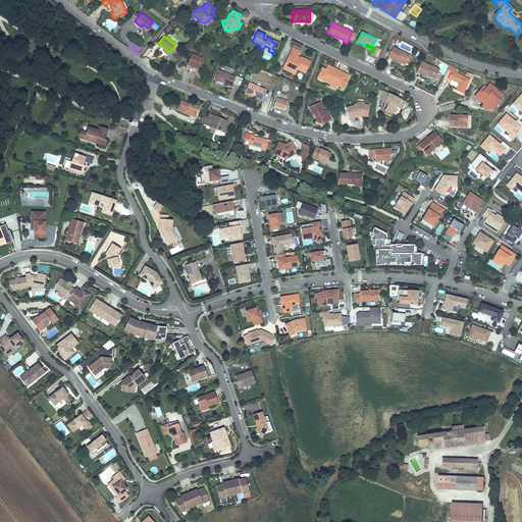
[(411,54),(394,46),(388,56),(397,60),(398,58),(407,62),(411,54)]
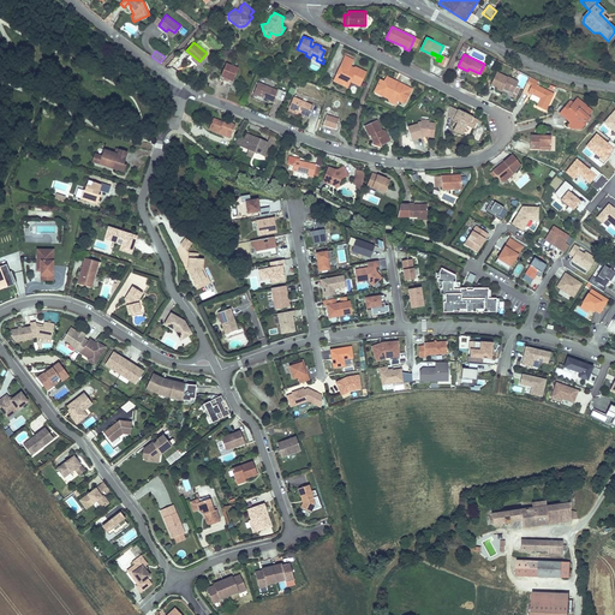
[(345,55),(335,76),(341,78),(339,83),(347,87),(351,81),(360,85),(366,71),(356,66),(354,67),(351,65),(354,59),(345,55)]
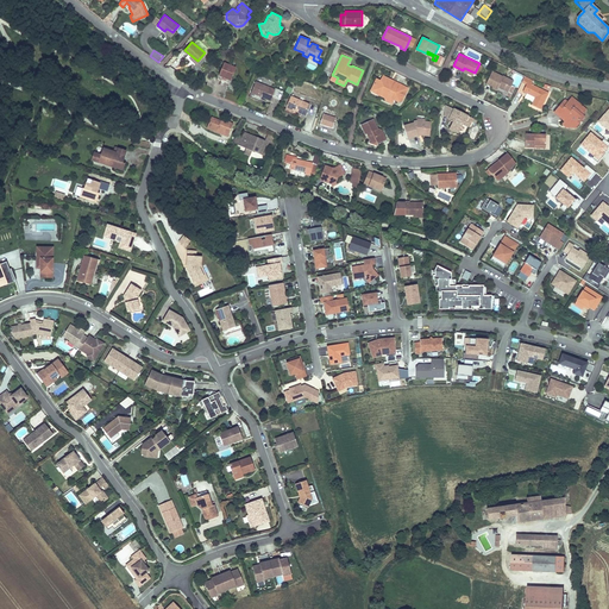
[(224,61),(217,79),(230,83),(236,67),(224,61)]
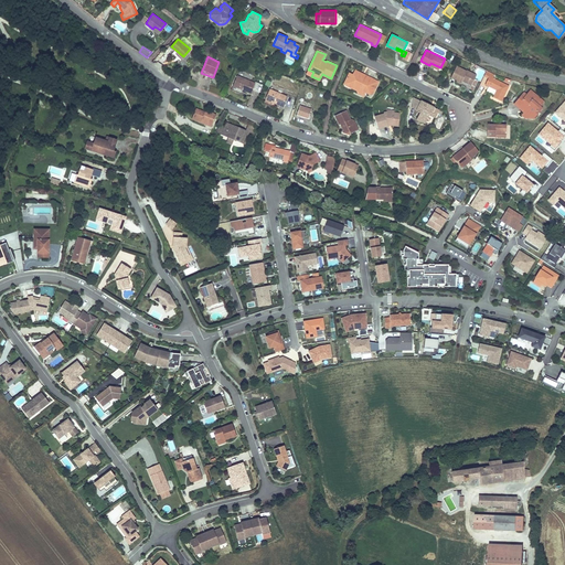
[(457,65),(450,77),(457,81),(456,82),(460,84),(462,81),(471,85),(470,87),(473,89),(478,80),(475,78),(477,74),(467,70),(457,65)]
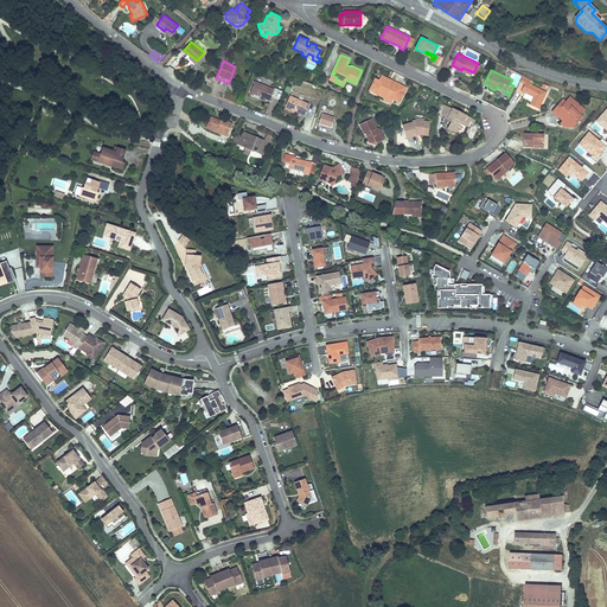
[(374,81),(372,83),(374,89),(379,91),(377,94),(383,96),(384,100),(390,102),(393,98),(397,100),(397,98),(400,95),(402,96),(407,87),(391,80),(390,82),(388,81),(389,78),(382,75),(379,80),(378,78),(374,81)]
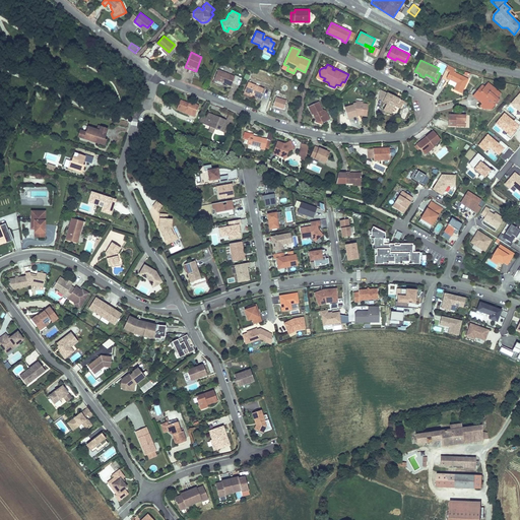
[(468,79),(453,71),(455,68),(448,65),(443,75),(449,79),(457,82),(454,89),(462,92),(468,79)]
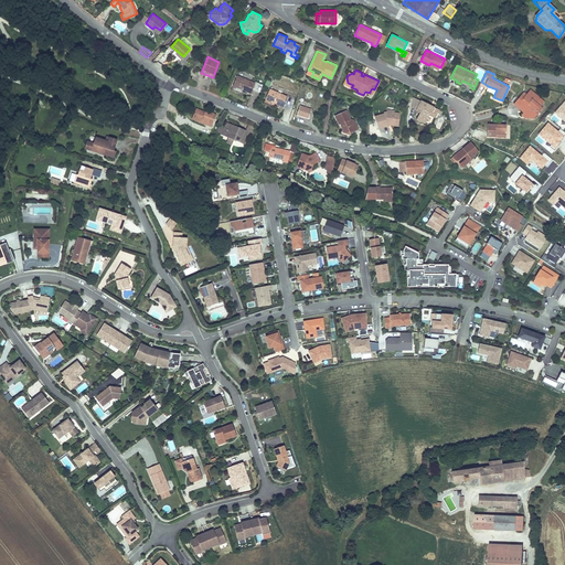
[(255,82),(237,75),(233,85),(243,88),(251,92),(255,82)]
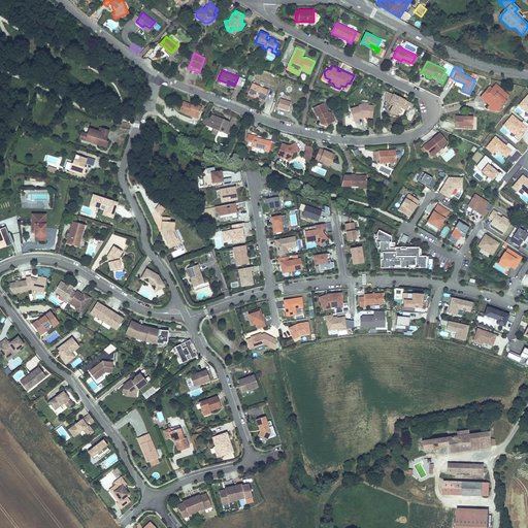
[(325,77),(324,72),(321,77),(328,81),(330,79),(325,77)]
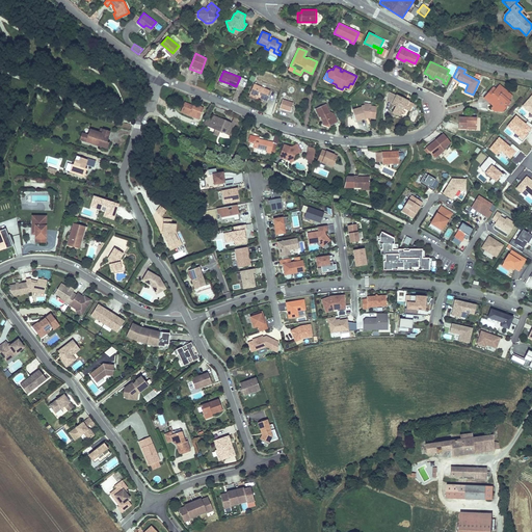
[(254,83),(250,92),(254,95),(267,100),(271,90),(254,83)]
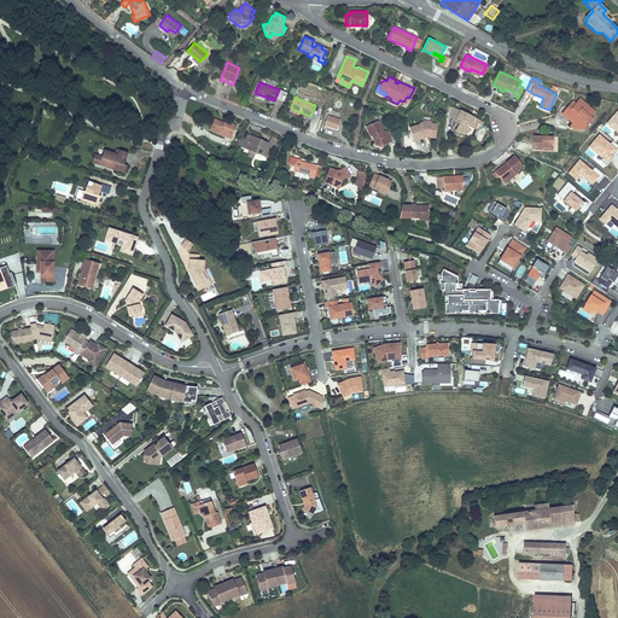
[(572,122),(570,126),(573,128),(584,128),(590,121),(588,118),(592,114),(595,110),(581,97),(576,103),(572,106),(570,104),(563,112),(572,122)]
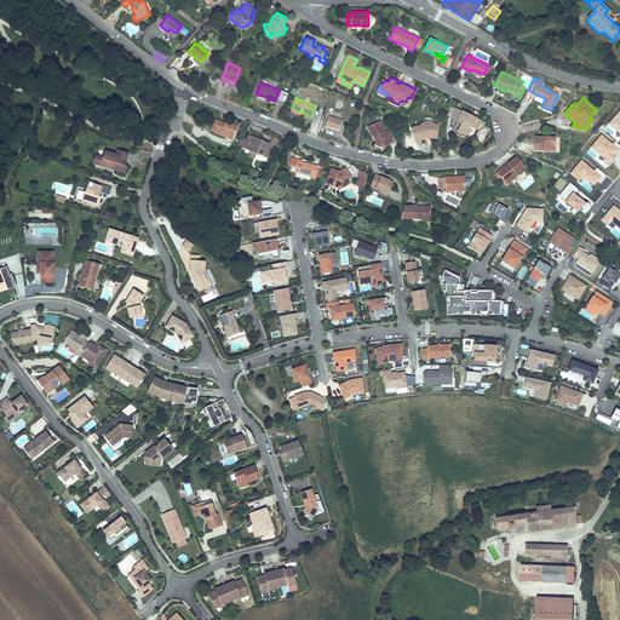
[(452,116),(457,120),(461,122),(457,130),(465,135),(470,125),(476,128),(481,120),(461,110),(455,108),(453,107),(452,115),(452,116)]
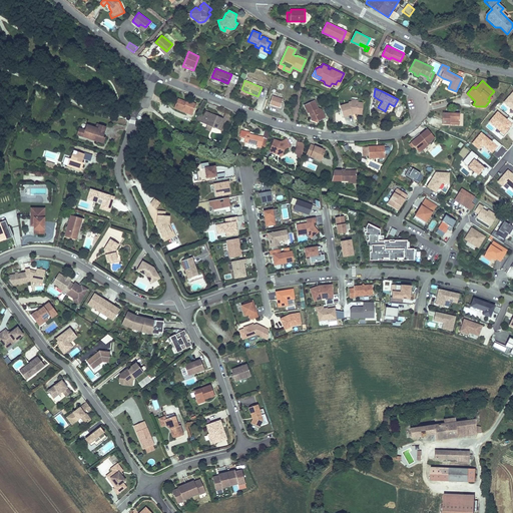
[(273,94),(270,103),(280,106),(283,97),(273,94)]
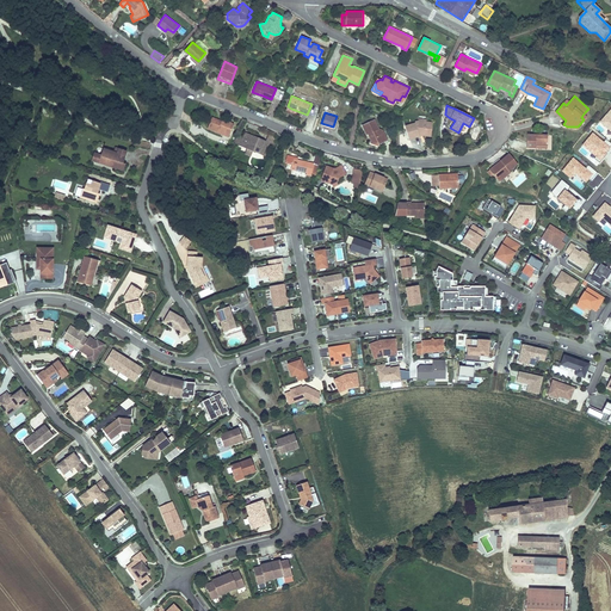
[(230,134),(234,124),(223,119),(222,122),(220,121),(211,117),(207,129),(223,135),(224,133),(230,134)]
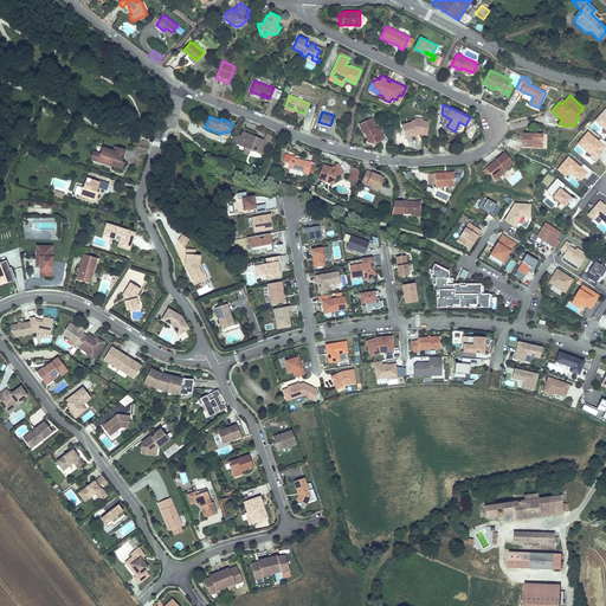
[(412,121),(403,123),(406,136),(418,133),(427,135),(430,120),(423,120),(424,117),(416,116),(416,118),(412,120),(412,121)]
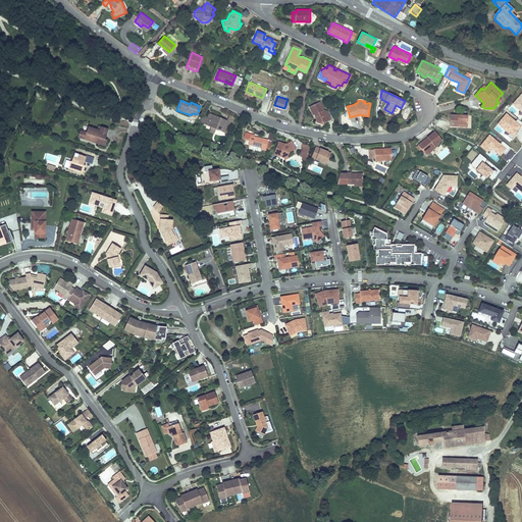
[(330,118),(327,110),(323,109),(320,101),(309,106),(313,114),(314,114),(316,120),(316,121),(323,123),(323,121),(330,118)]
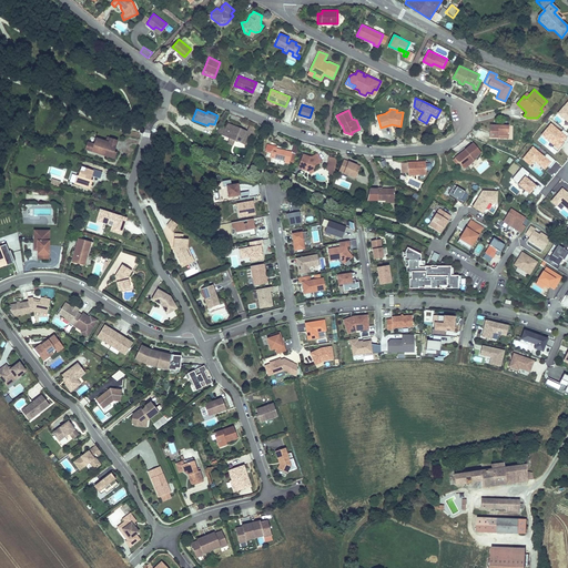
[(250,125),(246,131),(227,123),(225,128),(221,127),(217,132),(223,134),(222,135),(229,138),(227,143),(232,145),(234,140),(245,144),(250,133),(254,134),(256,128),(250,125)]
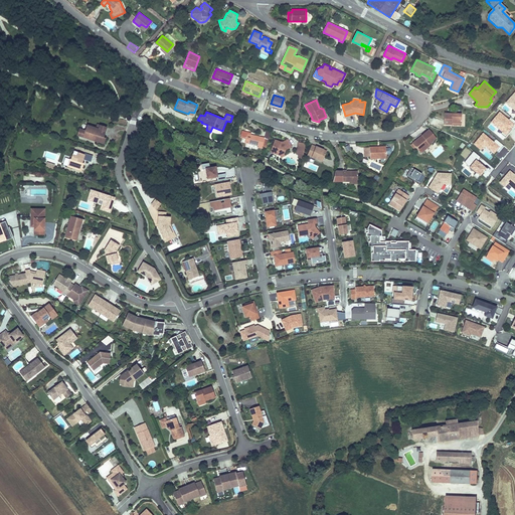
[(462,113),(445,113),(445,124),(452,124),(452,122),(462,122),(462,113)]
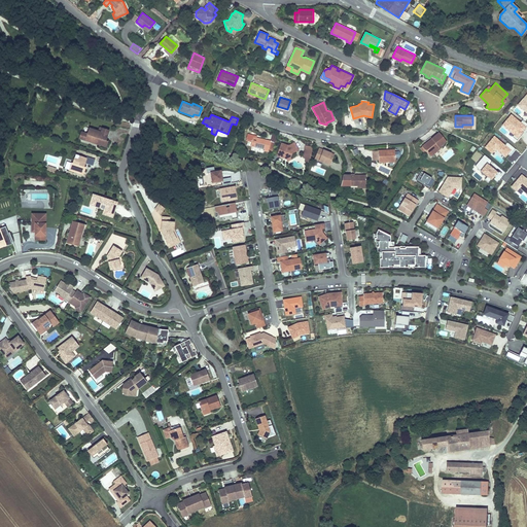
[(106,147),(108,141),(106,140),(108,134),(101,132),(102,129),(99,128),(98,131),(90,128),(88,135),(85,140),(95,143),(95,142),(97,143),(97,144),(106,147)]
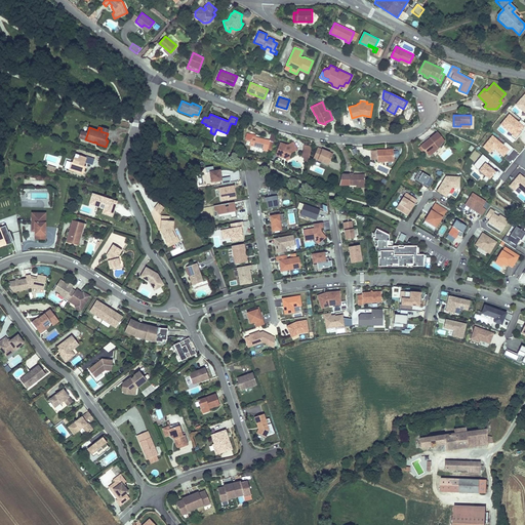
[(425,149),(428,154),(438,146),(445,139),(438,131),(431,136),(432,138),(428,142),(427,140),(422,144),(426,148),(425,149)]
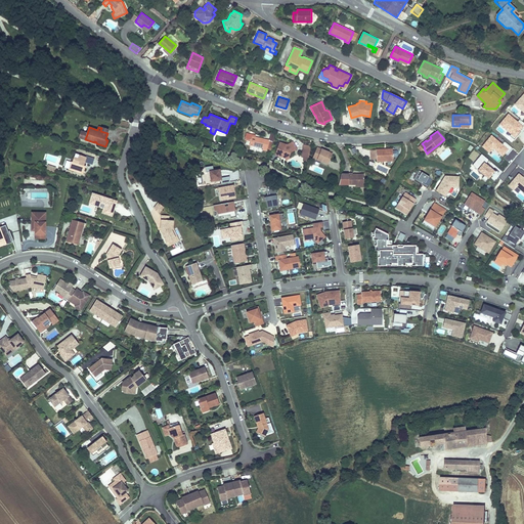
[(271,133),(269,140),(255,137),(256,135),(246,132),(245,139),(251,140),(250,144),(257,146),(257,145),(263,147),(263,149),(267,150),(267,148),(271,148),(272,140),(274,141),(275,134),(271,133)]
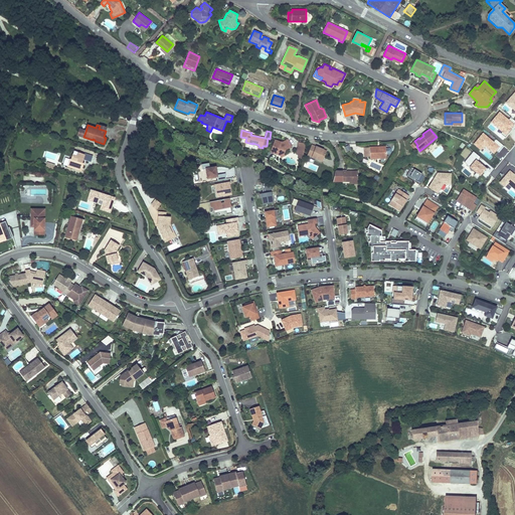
[(285,154),(286,150),(292,147),(288,139),(282,142),(275,140),(271,153),(281,156),(285,154)]
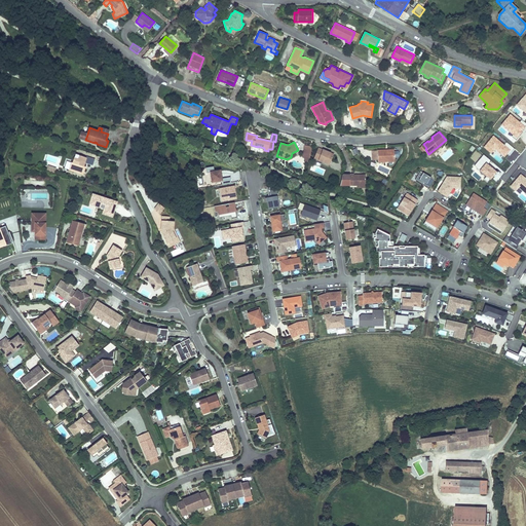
[(310,157),(312,147),(305,145),(303,156),(310,157)]
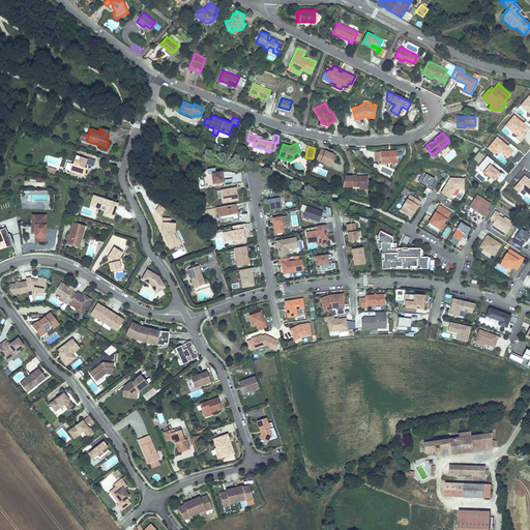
[(443,149),(442,147),(432,155),(434,157),(443,149)]
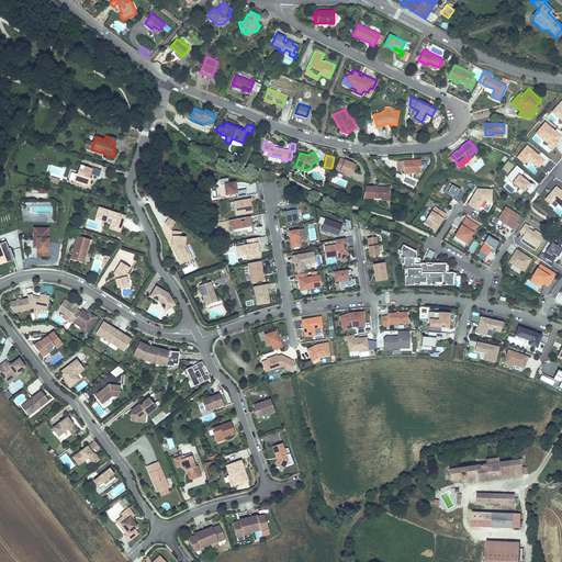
[(357,164),(340,157),(335,169),(344,172),(341,177),(350,180),(357,164)]
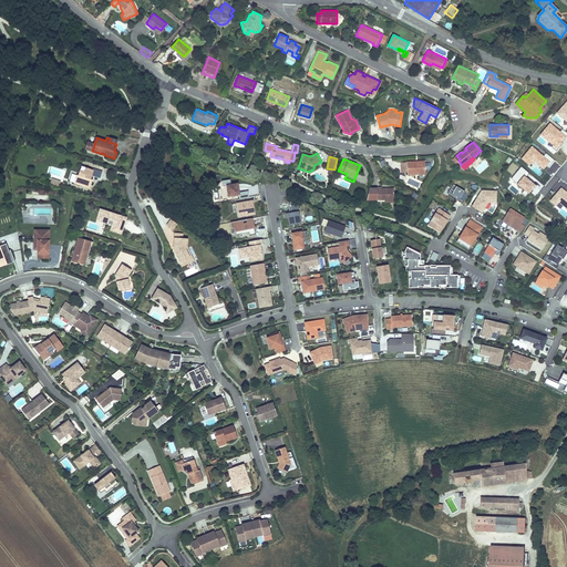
[(406,172),(406,175),(425,174),(425,169),(424,162),(424,160),(406,161),(406,162),(406,172)]
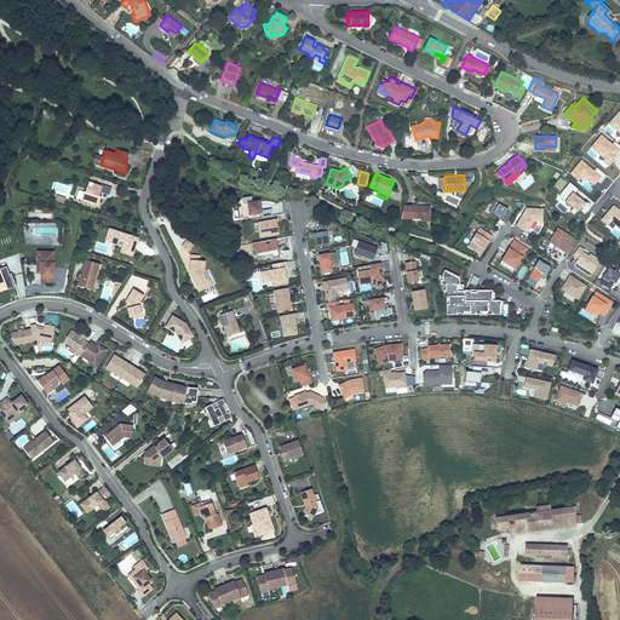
[(98,196),(99,193),(109,195),(112,188),(102,184),(102,187),(90,182),(86,191),(84,191),(81,200),(98,206),(101,200),(99,200),(101,196),(98,196)]
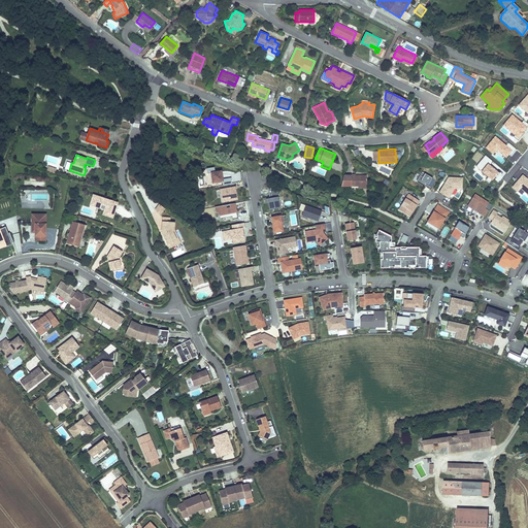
[(492,160),(485,155),(473,168),(489,182),(497,171),(488,164),(492,160)]
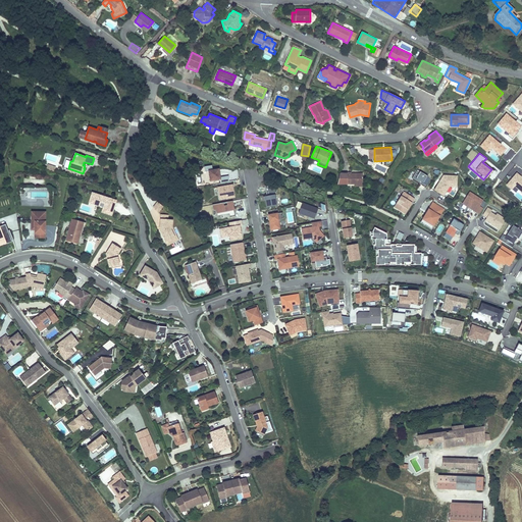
[(211,165),(204,166),(205,172),(208,171),(210,180),(220,179),(220,183),(229,181),(228,175),(220,177),(218,169),(212,170),(211,165)]
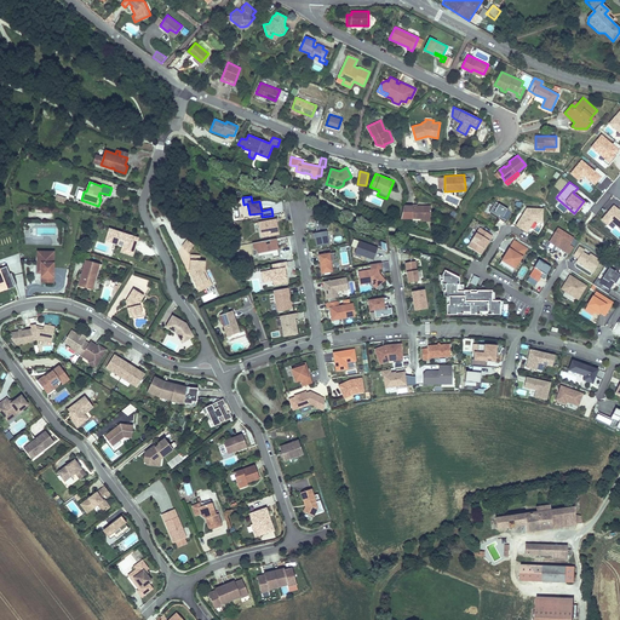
[(493,206),(489,212),(499,218),(500,216),(506,219),(511,212),(507,211),(507,210),(495,201),(493,206)]
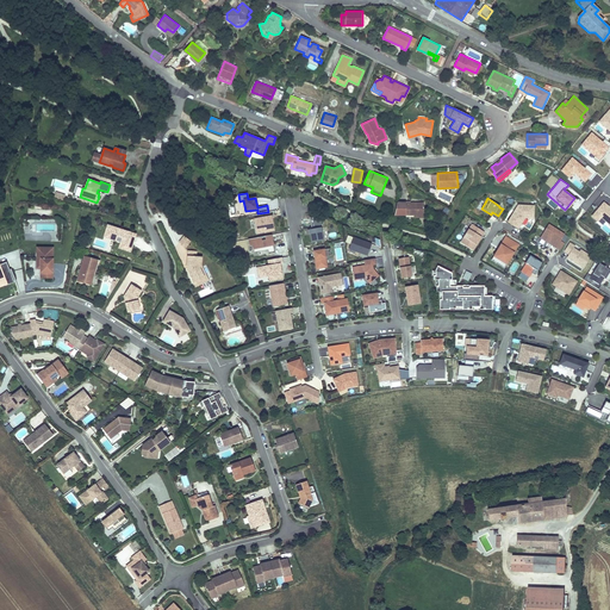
[(406,215),(406,201),(398,200),(394,215),(406,215)]
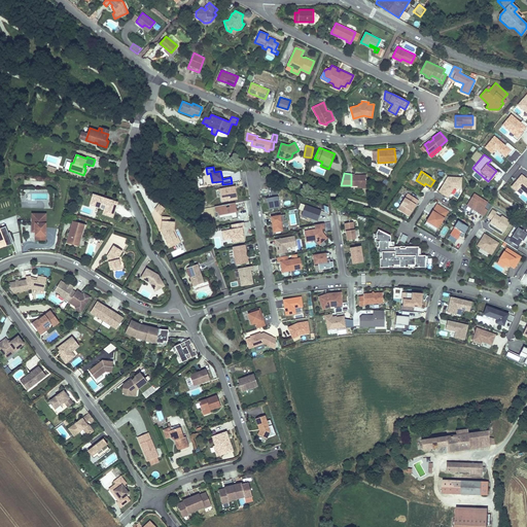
[(366,185),(366,174),(355,174),(355,173),(351,173),(351,174),(351,185),(358,185),(366,185)]
